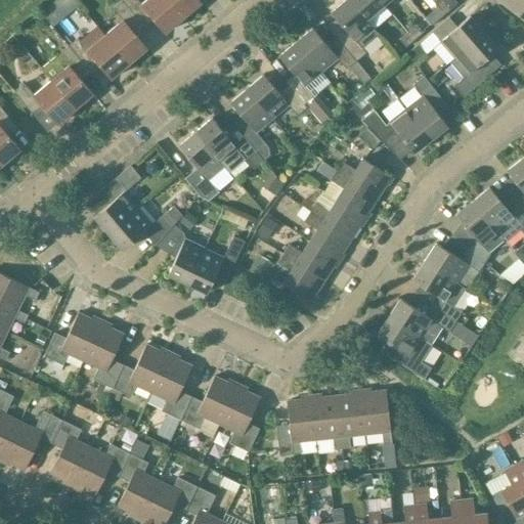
[(144,28),(154,20),(165,33),(182,18),(167,0),(146,0),(141,5),(136,0),(122,0),(122,1),(144,28)]
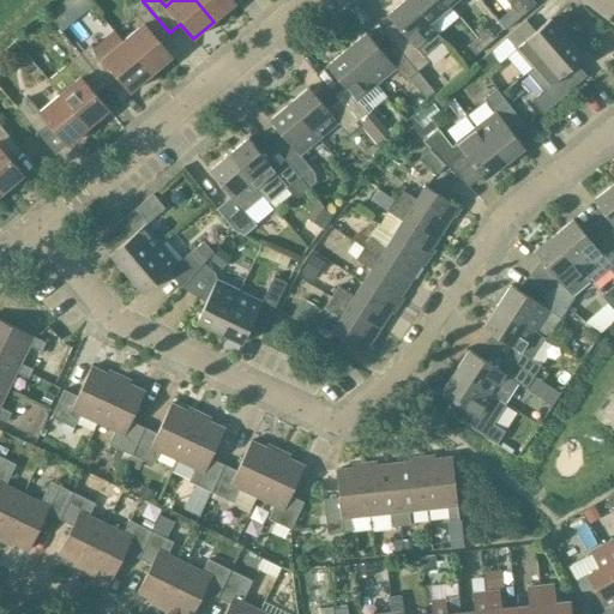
[(230,0),(196,0),(214,22),(235,4),(230,0)]
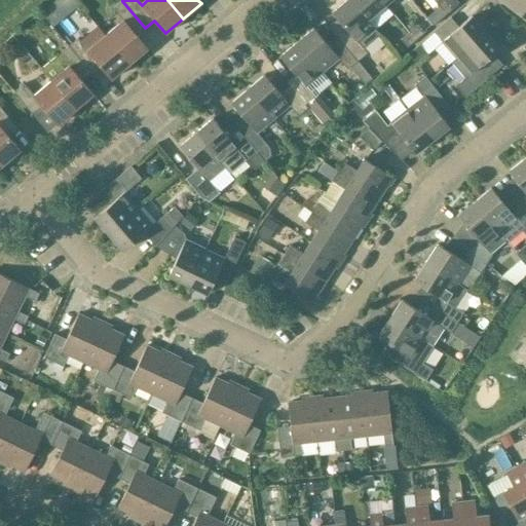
[(379,35),(374,29),(367,20),(367,21),(349,0),(346,0),(332,13),(337,20),(347,31),(338,38),(358,62),(368,53),(364,48),(379,35)]
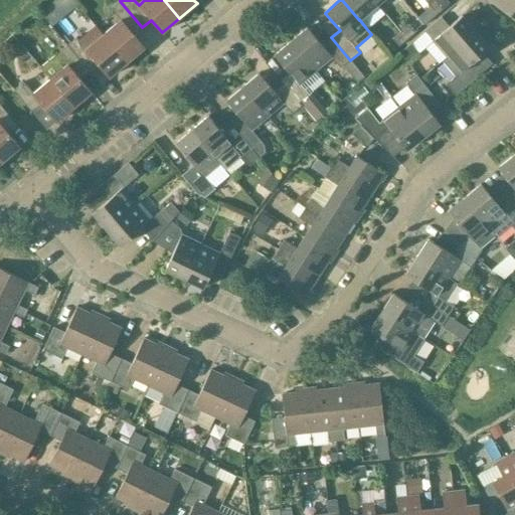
[(342,0),(359,20),(359,19),(376,5),(372,0),(342,0)]
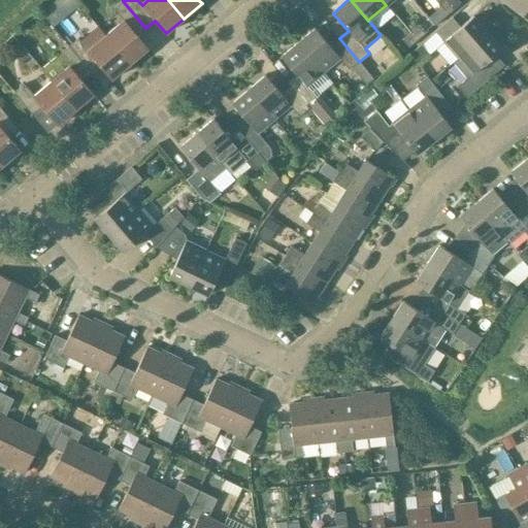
[(457,0),(434,0),(447,14),(461,3),(457,0)]
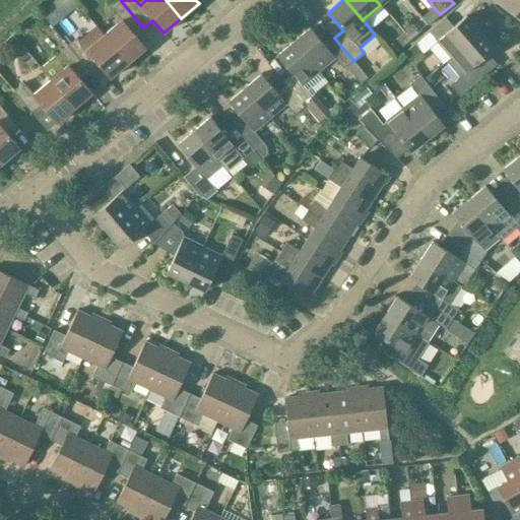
[(121,20),(105,35),(128,63),(145,49),(134,36),(143,27),(121,1),(112,9),(121,20)]
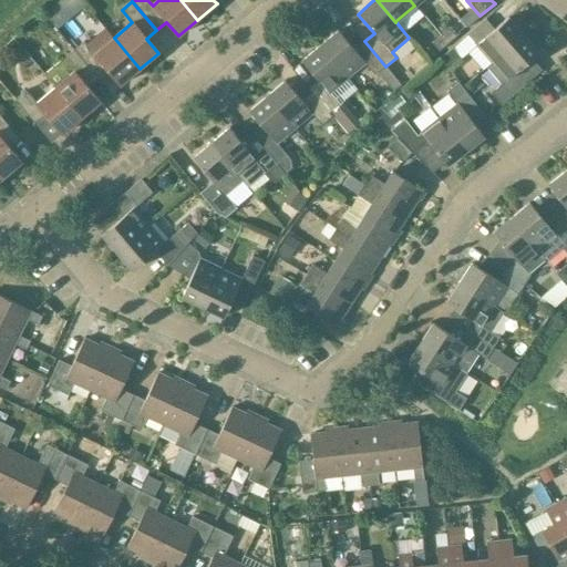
[(466,35),(491,63),(523,35),(508,18),(495,29),(486,19),(466,35)]
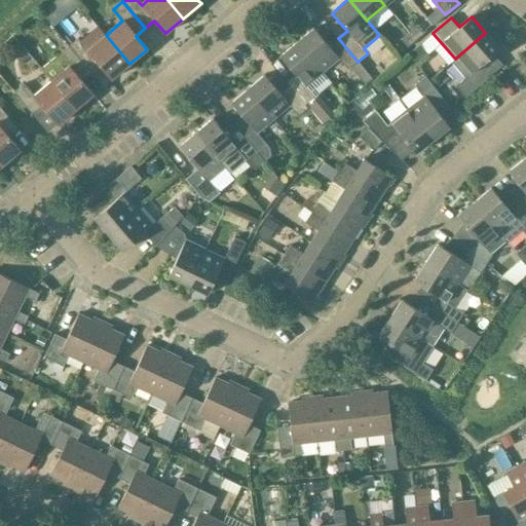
[(98,26),(79,41),(78,39),(68,46),(91,74),(100,66),(111,79),(129,64),(106,35),(98,26)]
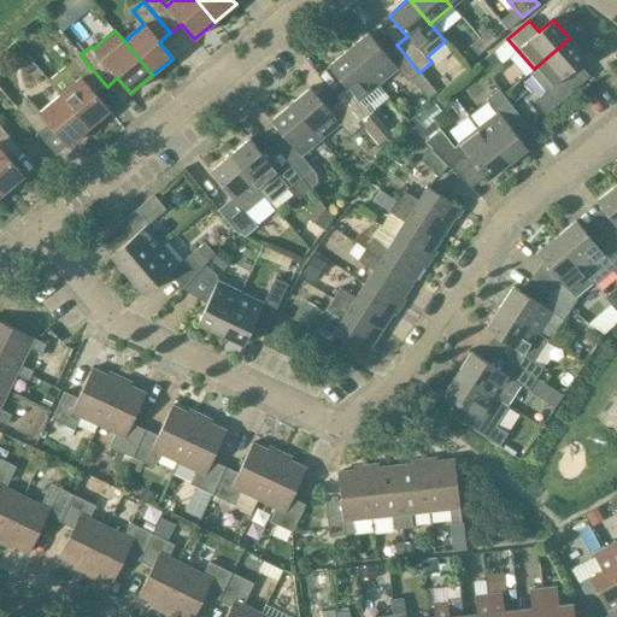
[(489,30),(480,39),(487,48),(498,40),(489,30)]
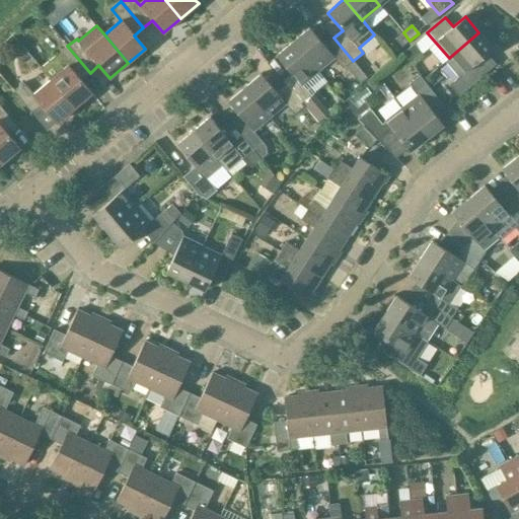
[(309,28),(293,42),(317,71),(334,58),(343,69),(342,74),(354,88),(367,77),(353,61),(334,38),(324,46),(309,28)]
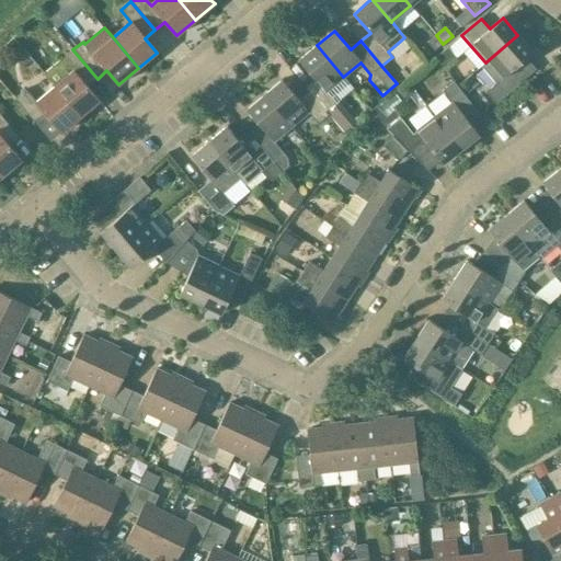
[(435,50),(443,44),(436,35),(427,42),(435,50)]
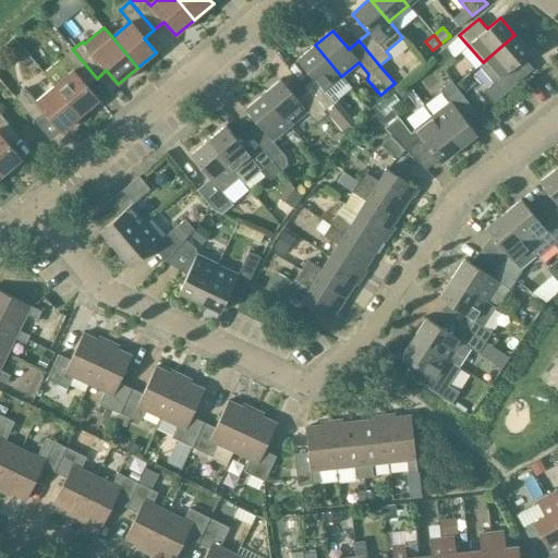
[(517,84),(533,70),(523,58),(530,52),(514,35),(483,62),(478,67),(493,83),(483,92),(494,105),(517,84)]
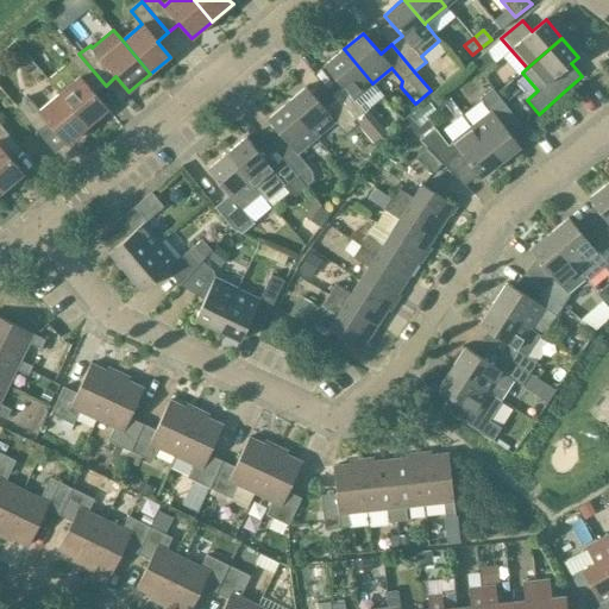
[(353,100),(372,83),(344,49),(324,66),(341,87),(331,95),(337,104),(338,102),(353,121),(364,113),(353,100)]
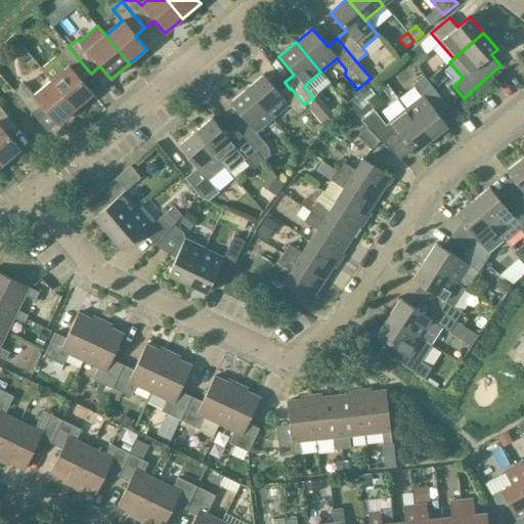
[(41,69),(51,81),(75,110),(92,94),(82,81),(91,74),(68,46),(58,54),(41,69)]
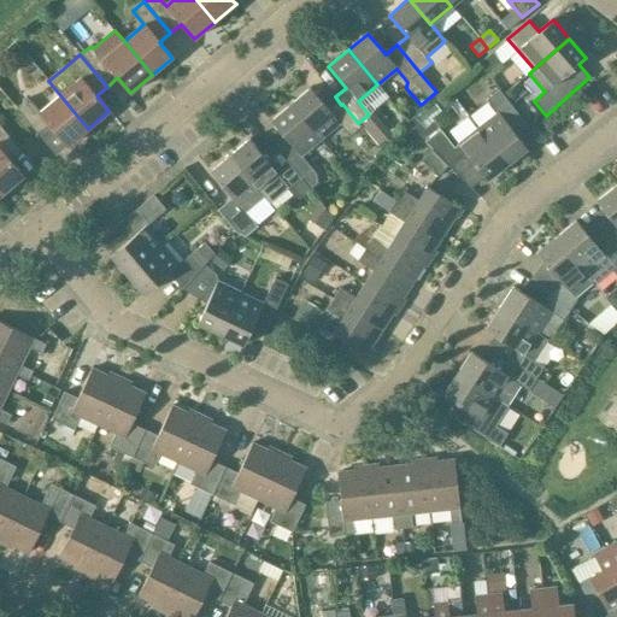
[(330,113),(310,88),(291,105),(319,140),(339,124),(350,136),(362,127),(358,123),(342,104),(341,105),(330,113)]
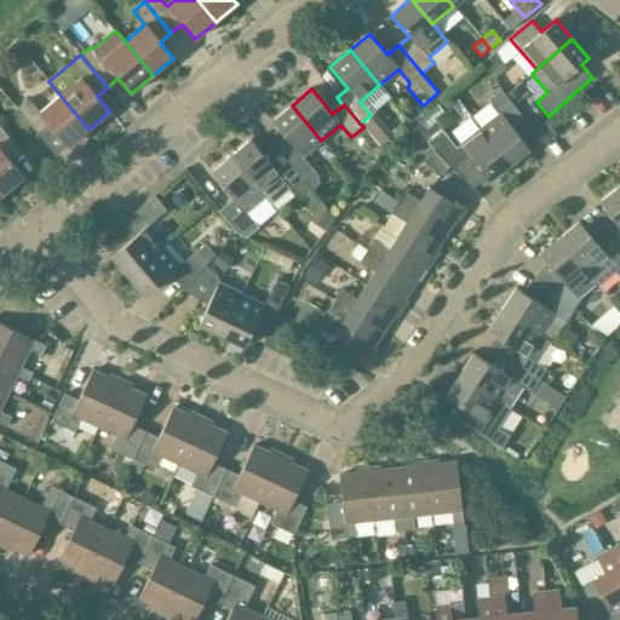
[(499,114),(481,130),(509,166),(529,150),(509,125),(521,115),(501,91),(488,101),(499,114)]
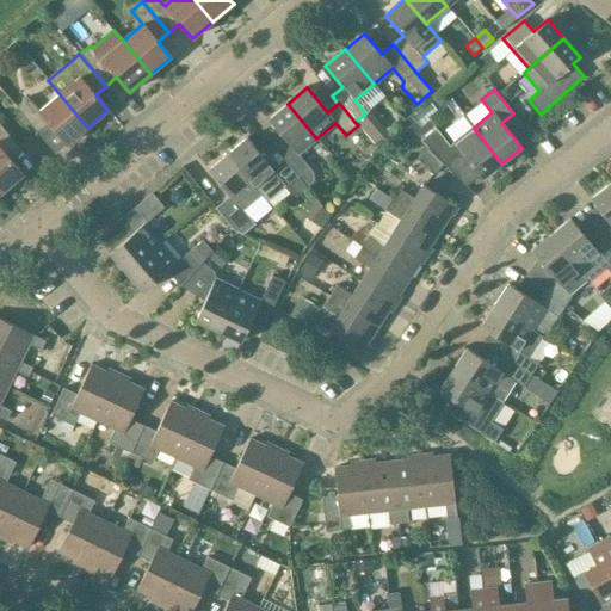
[(36,131),(42,139),(53,130),(66,144),(87,128),(60,94),(38,112),(28,98),(16,107),(36,131)]
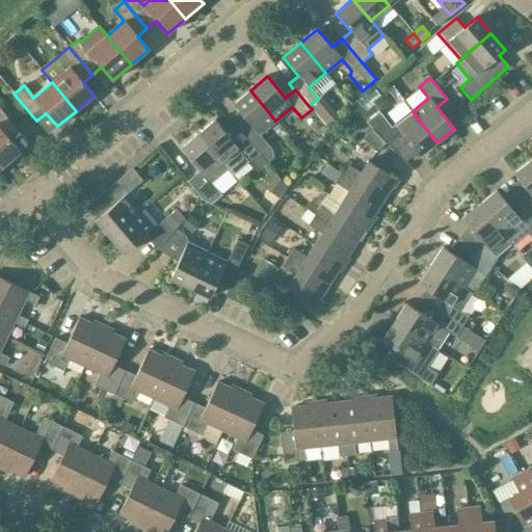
[(351,107),(366,123),(372,129),(387,143),(400,132),(419,156),(436,142),(413,111),(395,125),(392,127),(370,101),(379,92),(375,87),(364,98),(351,107)]
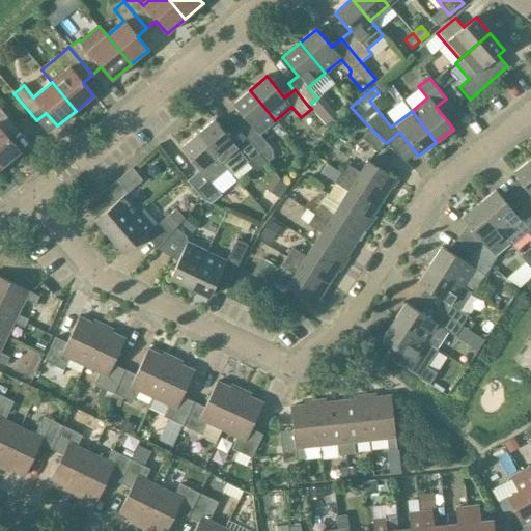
[(232,105),(238,110),(228,117),(267,164),(273,158),(271,149),(258,135),(275,120),(250,90),(232,105)]
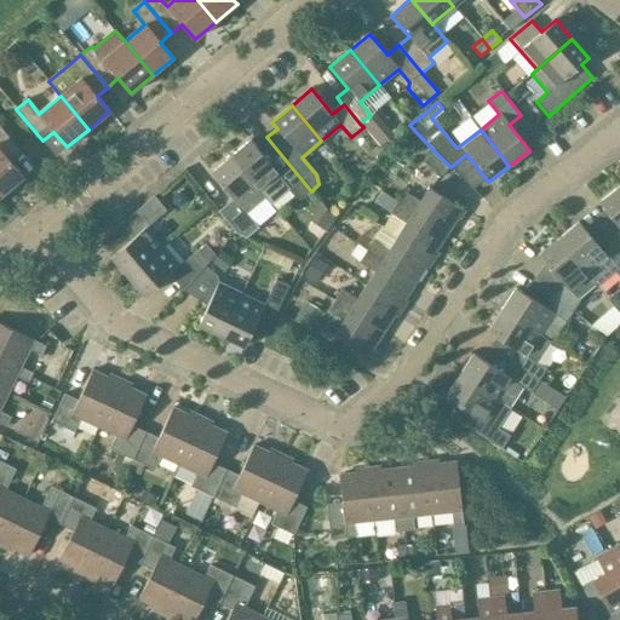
[(23,178),(10,162),(22,153),(15,145),(0,127),(0,193),(3,195),(23,178)]
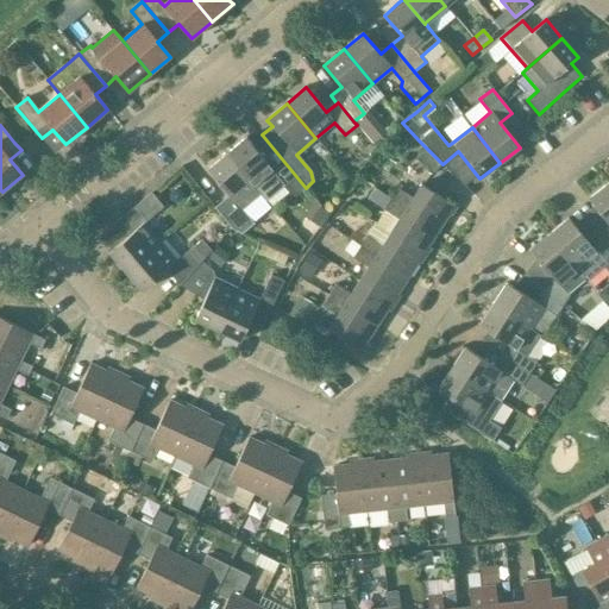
[(262,135),(251,144),(245,138),(226,154),(256,188),(275,173),(295,196),(306,188),(262,135)]
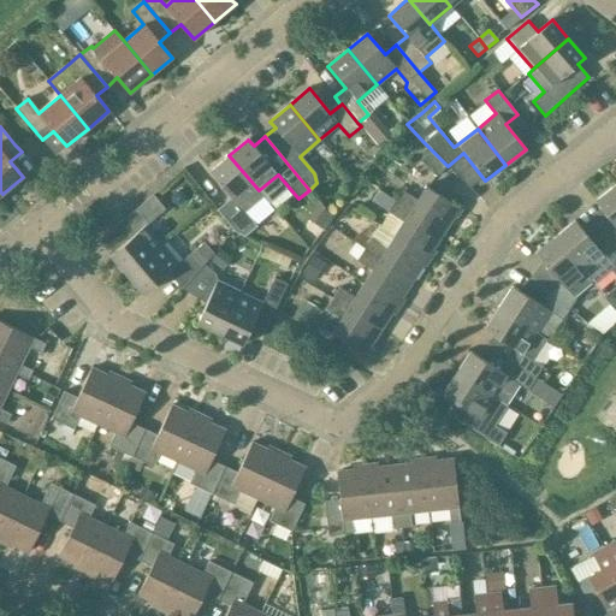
[(436,177),(448,166),(431,149),(420,160),(436,177)]
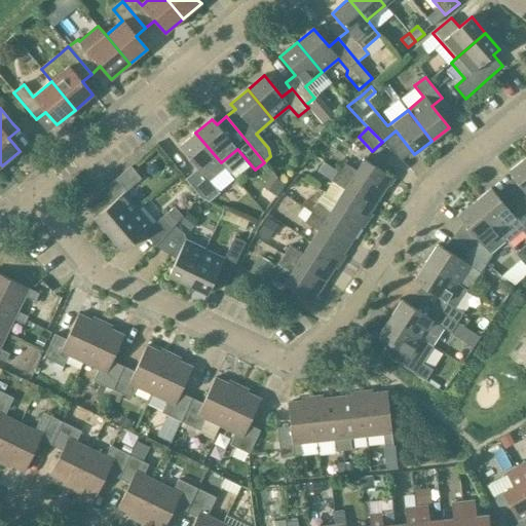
[(195,133),(179,147),(198,170),(186,180),(201,198),(210,201),(220,193),(210,181),(225,167),(221,162),(195,133)]
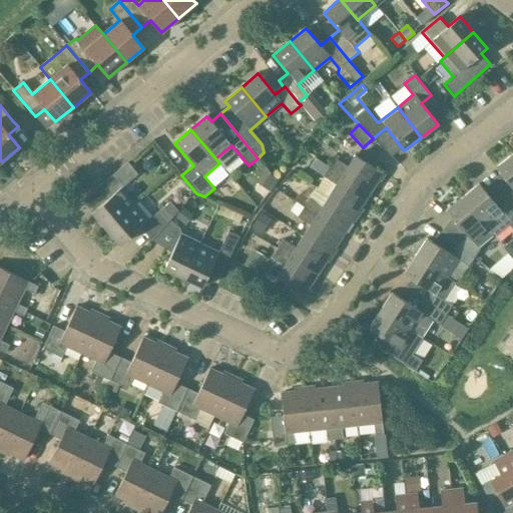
[(500,173),(492,181),(512,207),(512,154),(495,167),(500,173)]
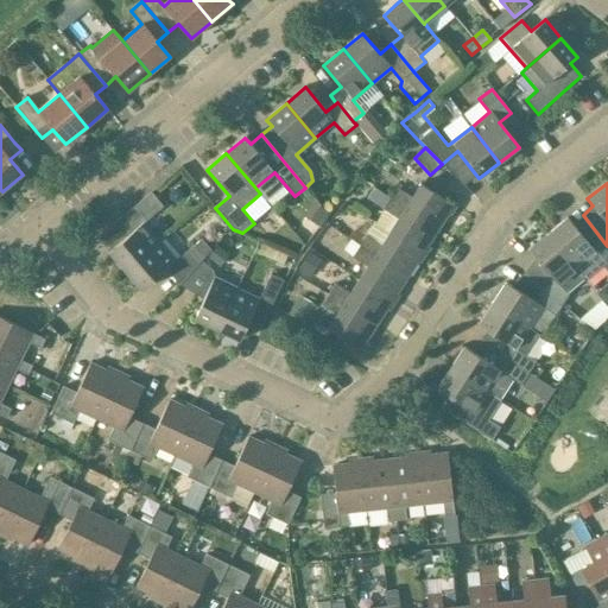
[(397,188),(391,197),(438,229),(454,206),(420,184),(412,197),(397,188)]
